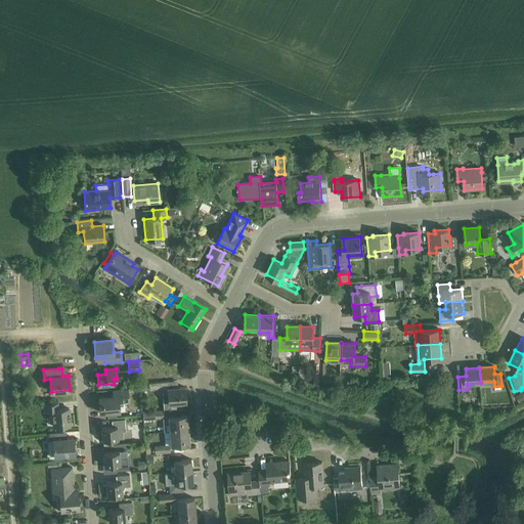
[(167,382),(148,384),(149,391),(163,390),(163,398),(169,397),(169,404),(186,403),(184,388),(178,389),(170,389),(170,382),(167,382)]
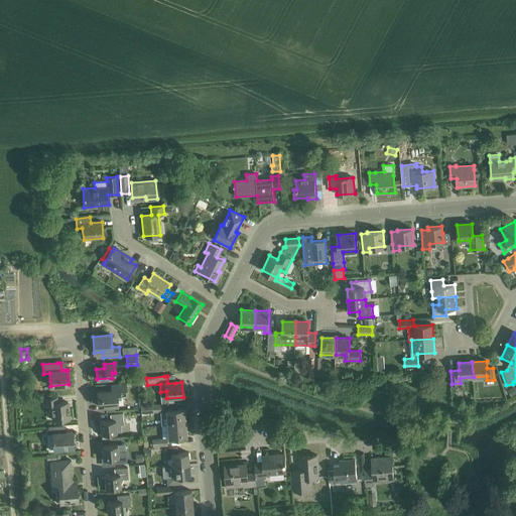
[(112,390),(97,392),(99,406),(118,405),(117,397),(126,396),(125,383),(111,384),(112,390)]
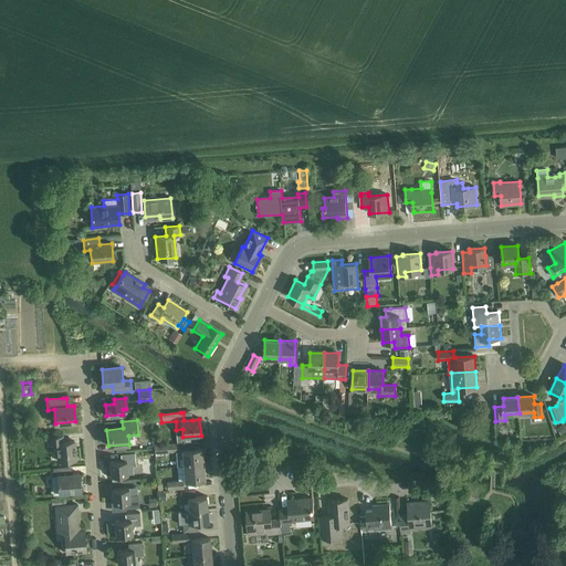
[(549,428),(543,430),(546,438),(553,436),(549,428)]
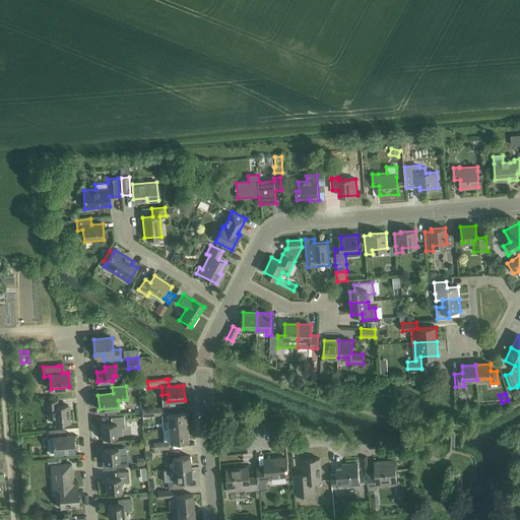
[(54,424),(69,421),(68,405),(58,406),(57,400),(45,401),(45,407),(53,407),(54,424)]
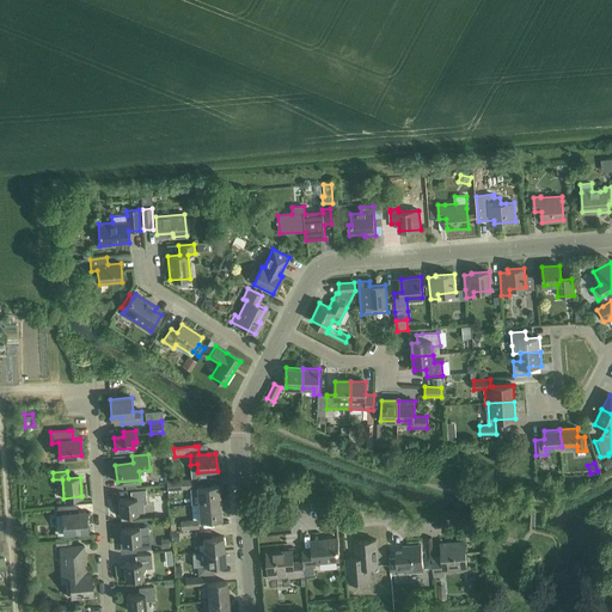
[(167,490),(195,488),(194,479),(166,482),(167,487),(167,490)]
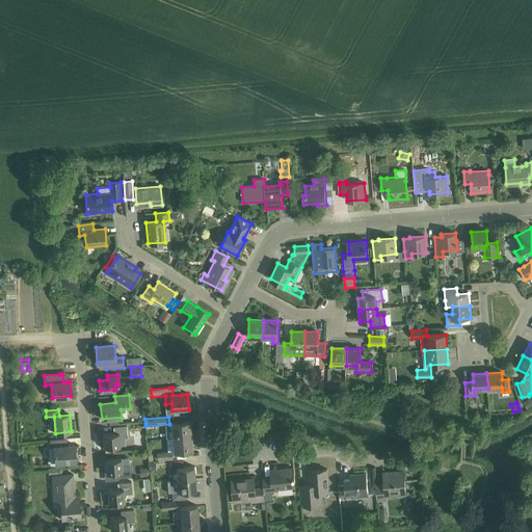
[(173,437),(191,436),(190,422),(171,423),(173,437)]
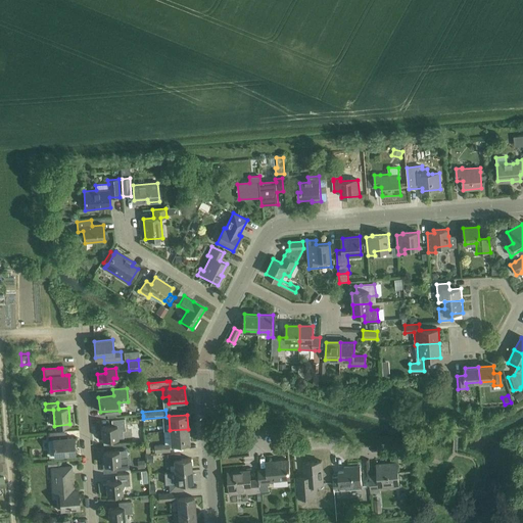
[(112,426),(101,427),(102,439),(117,438),(117,437),(123,437),(123,431),(126,430),(125,419),(111,420),(112,426)]
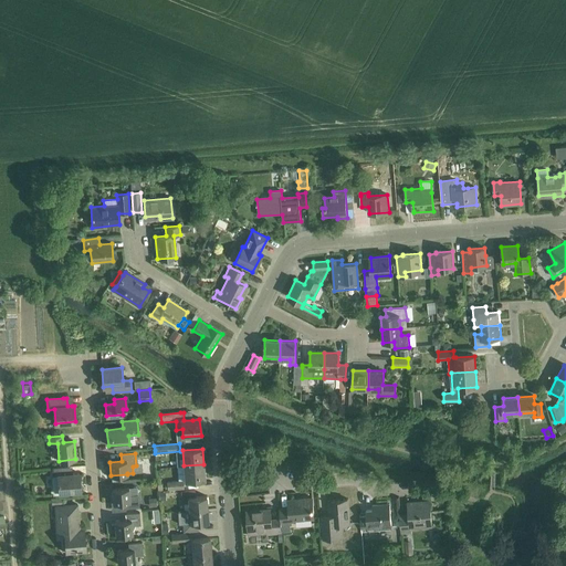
[(205,480),(203,464),(184,465),(185,481),(205,480)]
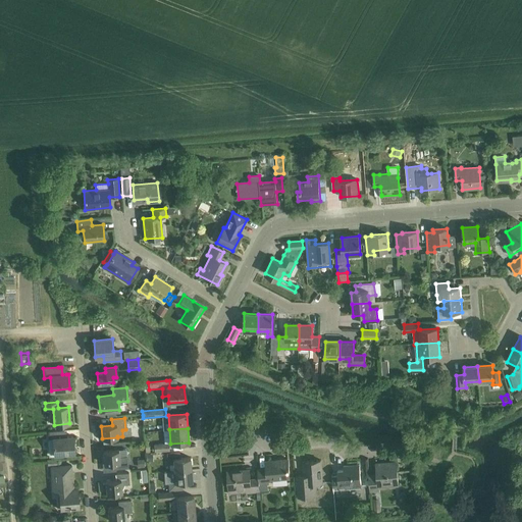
[(62,430),(48,431),(49,442),(50,456),(54,456),(54,454),(74,453),(73,436),(63,437),(62,430)]
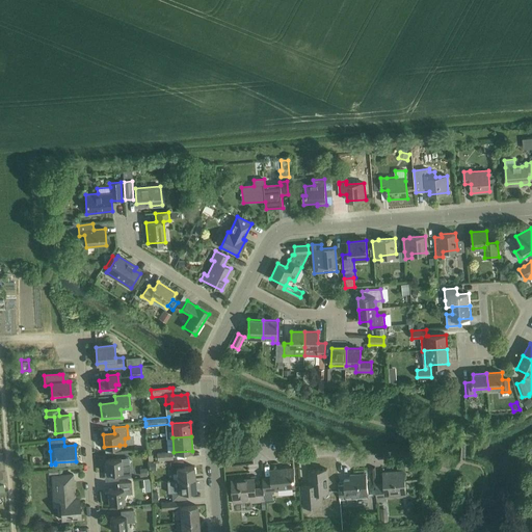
[(117,478),(131,477),(130,464),(122,466),(122,458),(105,459),(106,473),(117,472),(117,478)]
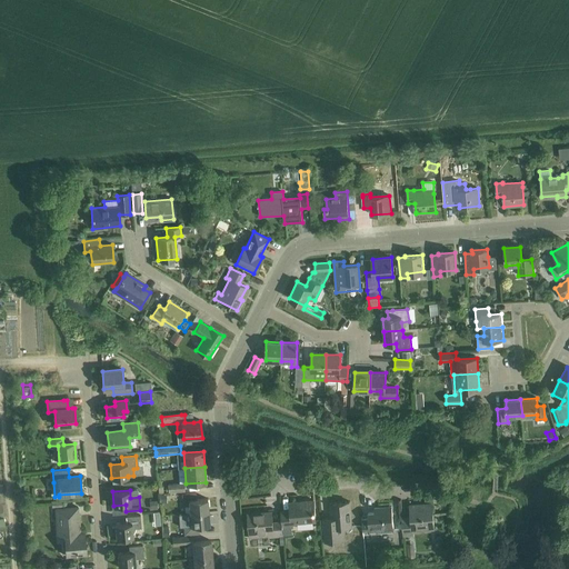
[(190,513),(208,512),(207,499),(196,500),(196,493),(182,495),(183,507),(190,506),(190,513)]
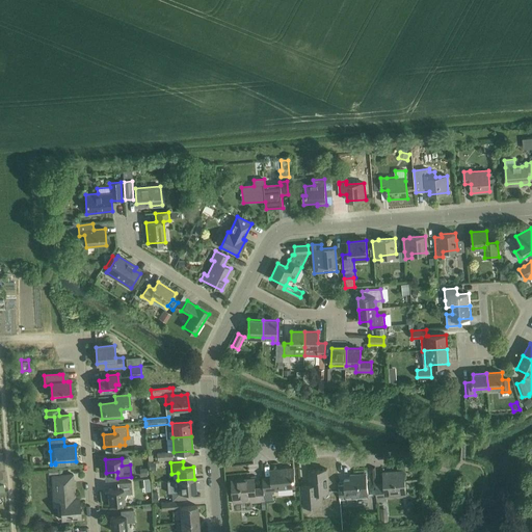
[(73,474),(58,475),(58,469),(48,470),(48,476),(52,476),(54,500),(60,500),(62,520),(81,519),(79,498),(75,498),(73,474)]
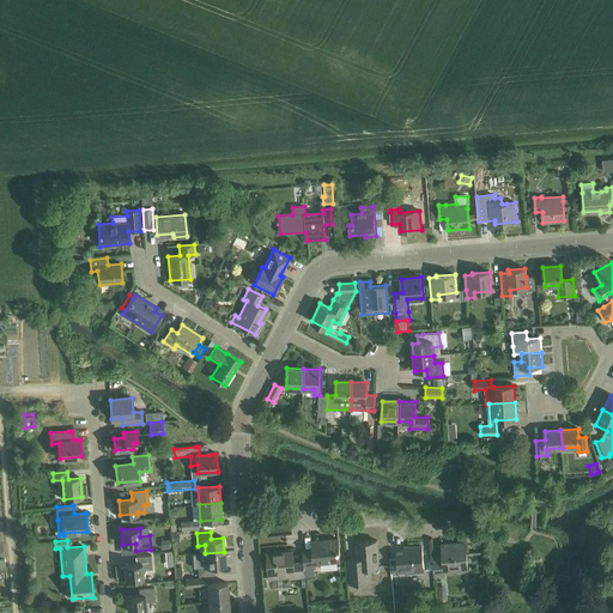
[(315,564),(340,562),(339,540),(313,542),(314,551),(304,552),(305,569),(315,569),(315,564)]
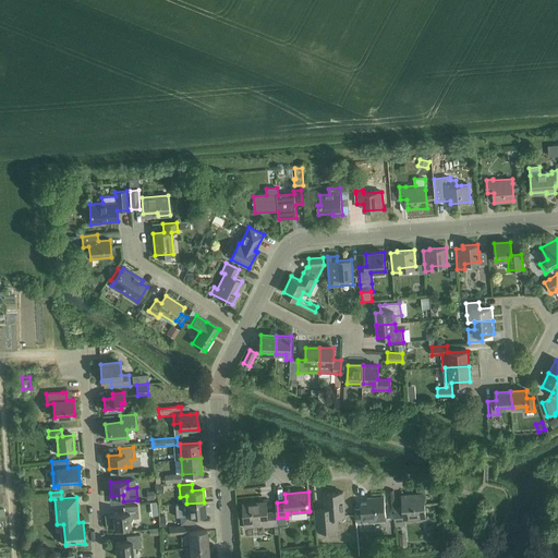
[(338,530),(337,517),(346,517),(343,493),(323,495),(324,509),(317,509),(319,532),(338,530)]
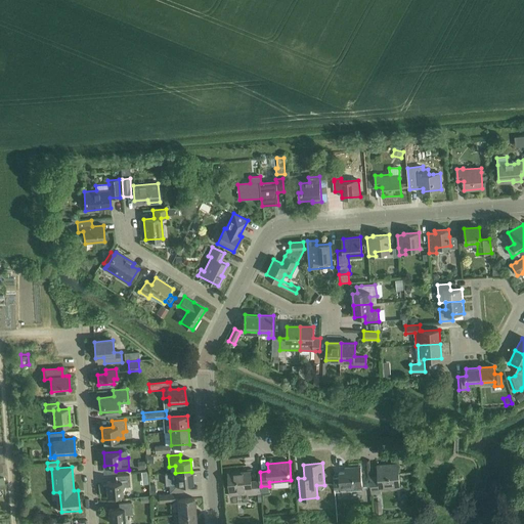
[(381,489),(400,487),(398,465),(392,466),(392,465),(378,466),(379,477),(370,478),(372,494),(381,493),(381,489)]
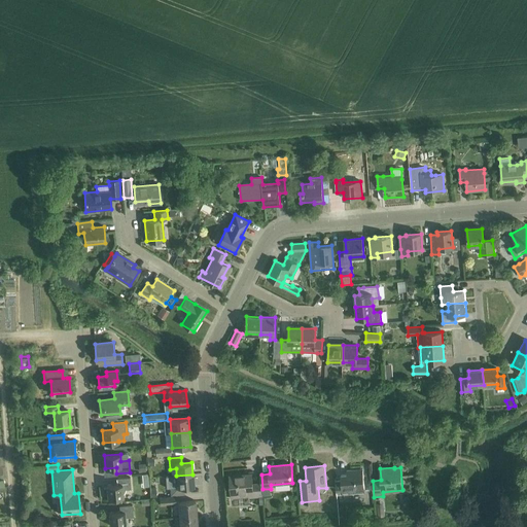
[(341,476),(342,481),(336,481),(337,497),(343,496),(342,491),(348,490),(349,496),(364,494),(364,490),(362,469),(347,470),(347,475),(341,476)]
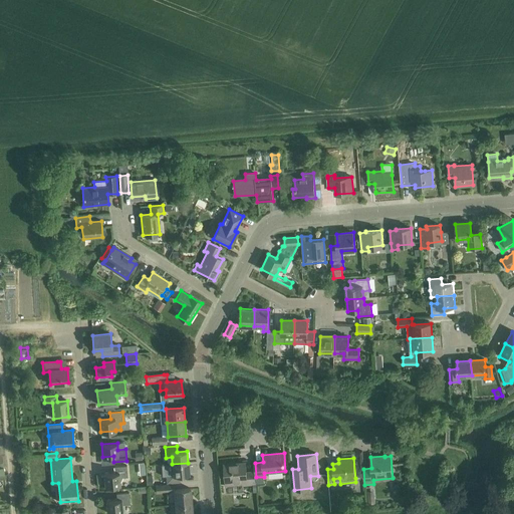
[(172,464),(162,465),(163,476),(167,476),(168,482),(180,481),(180,475),(189,474),(188,463),(172,464)]
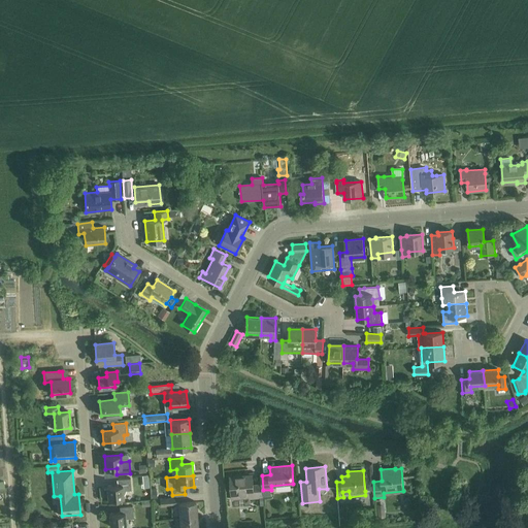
[(263,506),(263,497),(261,485),(253,485),(253,476),(230,477),(232,495),(250,494),(250,499),(259,498),(260,506),(263,506)]
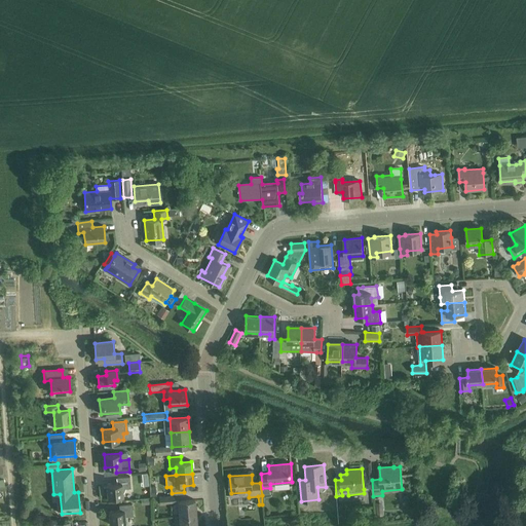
[(117,483),(106,484),(108,497),(123,496),(123,493),(125,488),(130,488),(129,477),(117,478),(117,483)]
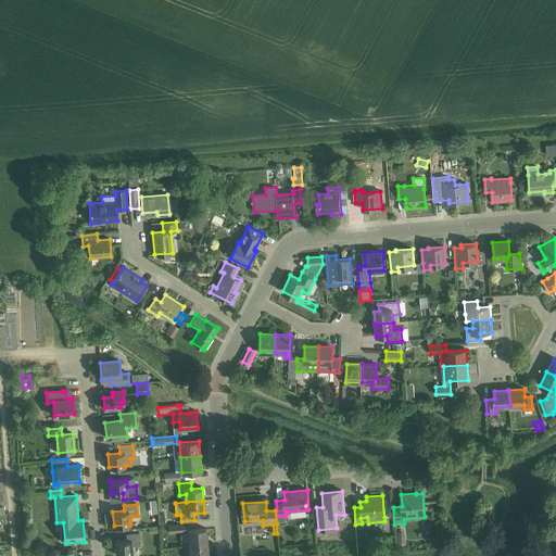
[(190,546),(207,544),(206,529),(188,530),(190,546)]
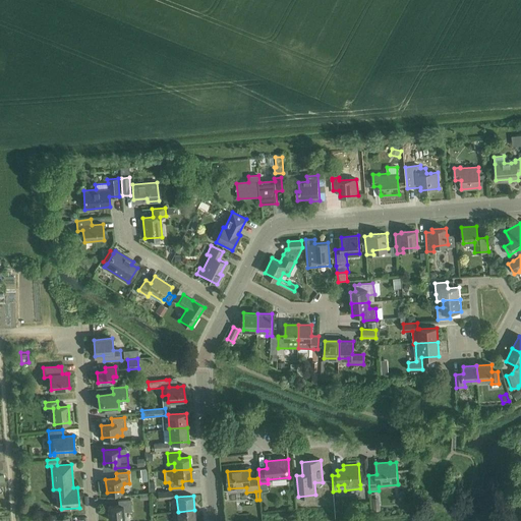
[(124,511),(131,511),(130,499),(118,500),(118,507),(108,507),(109,520),(124,518),(124,511)]
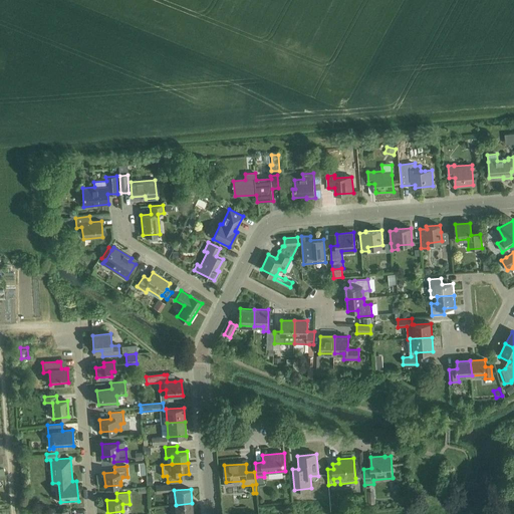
[(192,513),(192,503),(176,505),(176,513),(192,513)]
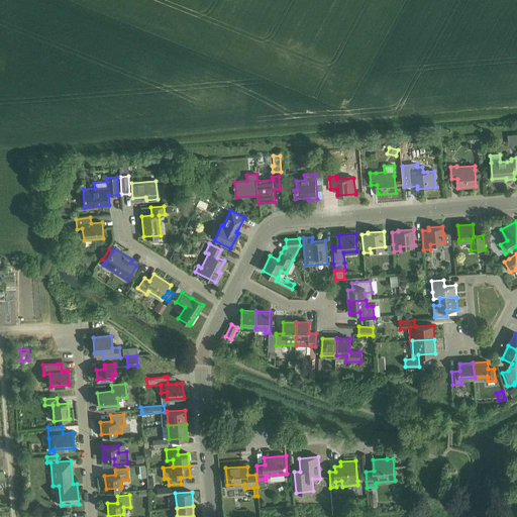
All buildings are outlined.
